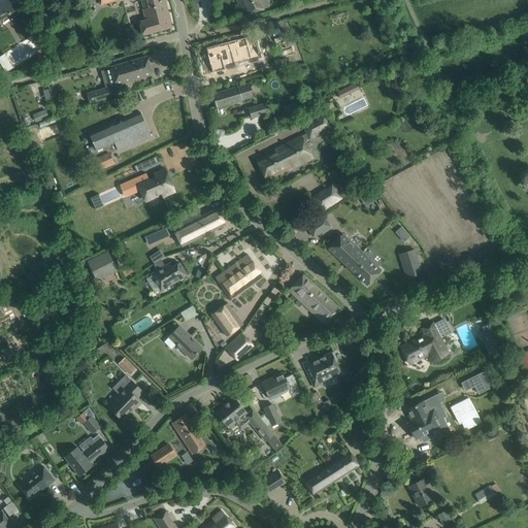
[(0,0),(0,14),(5,11),(7,14),(20,7),(14,0),(0,0)]
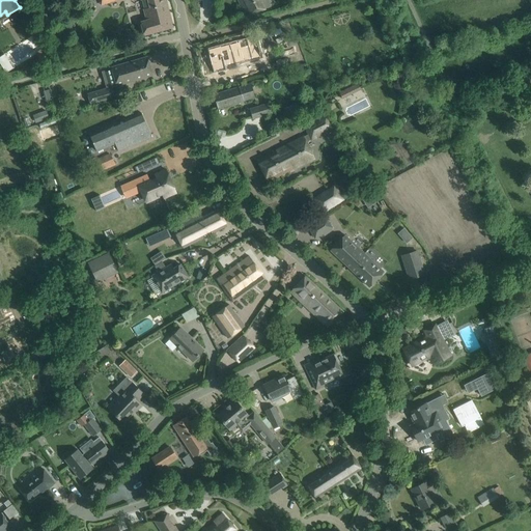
[(165,0),(140,0),(146,21),(141,22),(141,25),(143,35),(173,28),(165,0)]
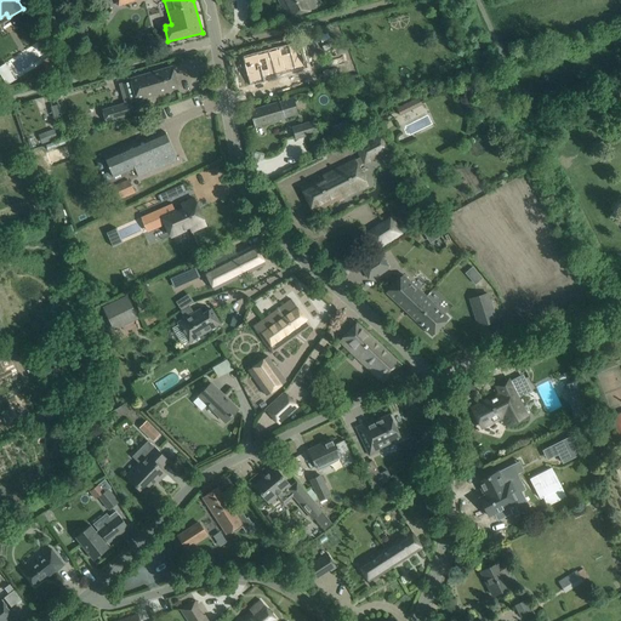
[(312,0),(278,0),(286,18),(315,6),(312,0)]
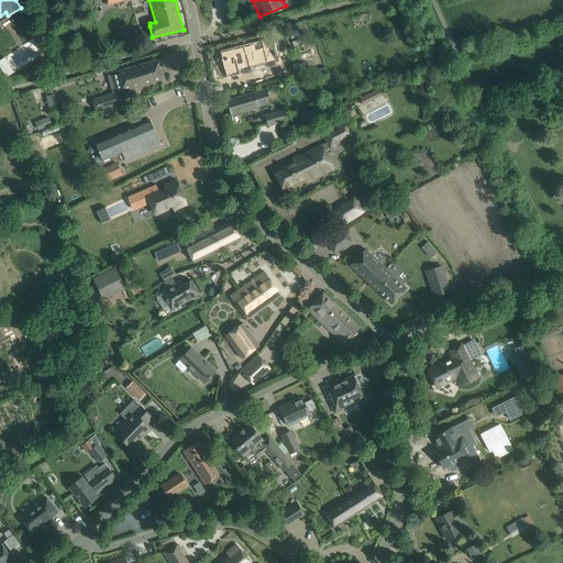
[(271,37),(231,48),(220,52),(227,77),(239,75),(238,70),(246,68),(277,61),(271,37)]
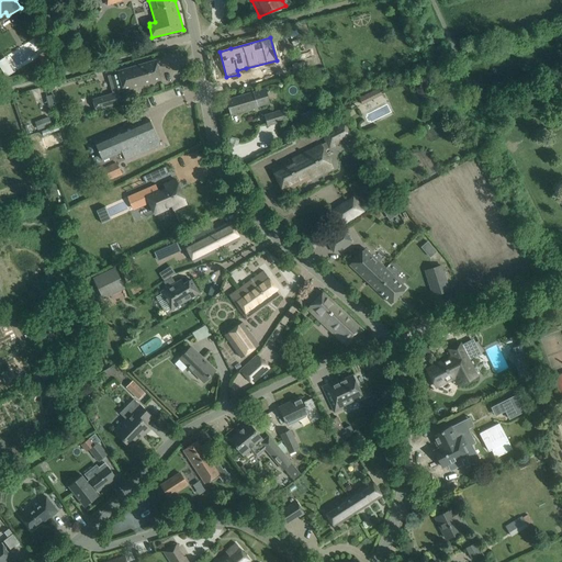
[(37,56),(43,65),(53,58),(47,51),(37,56)]
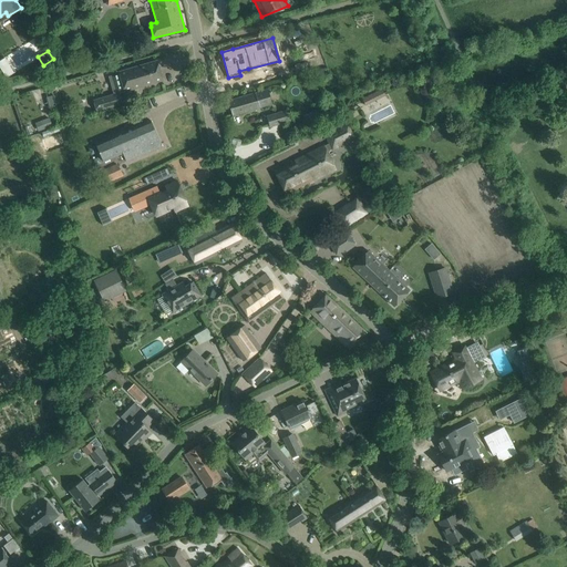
[(120,74),(110,76),(114,94),(120,93),(124,92),(161,81),(163,81),(157,61),(155,61),(147,63),(119,72),(119,73),(120,74)]
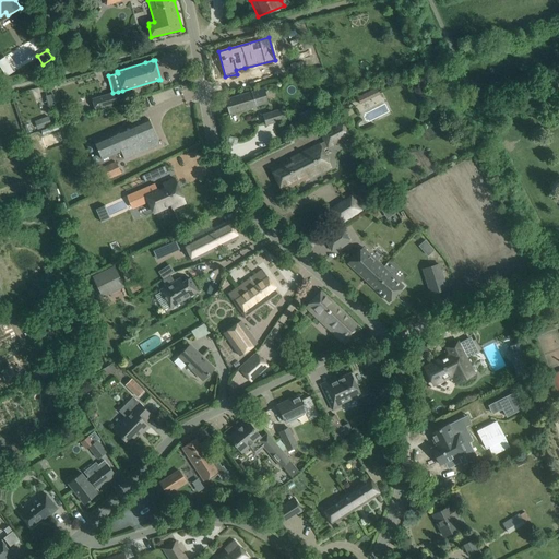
[(261,88),(225,99),(229,115),(265,104),(261,88)]
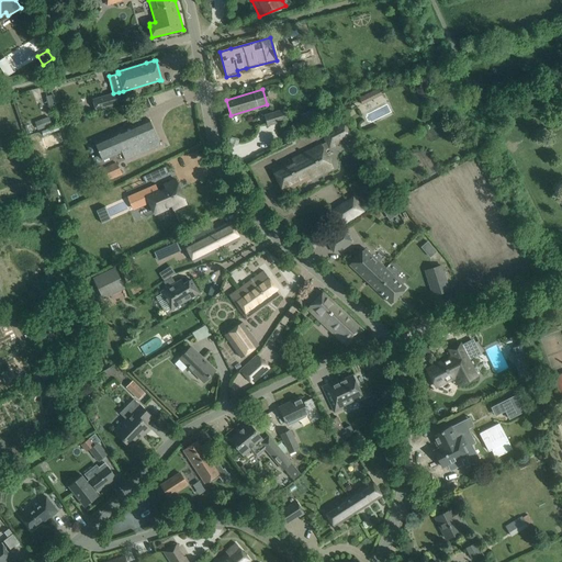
[(113,93),(92,99),(96,111),(122,104),(119,92),(113,93)]
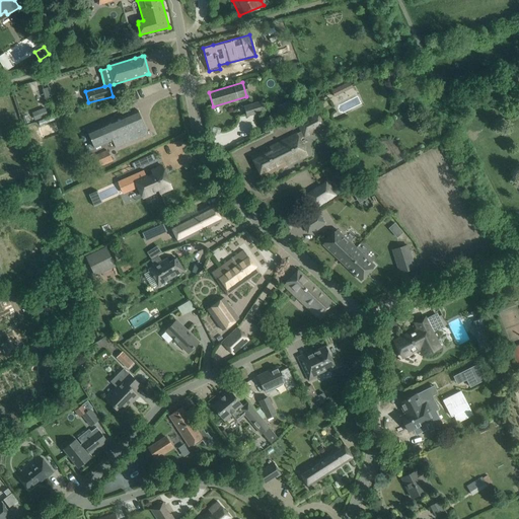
[(336,96),(343,92),(340,86),(332,89),(336,96)]
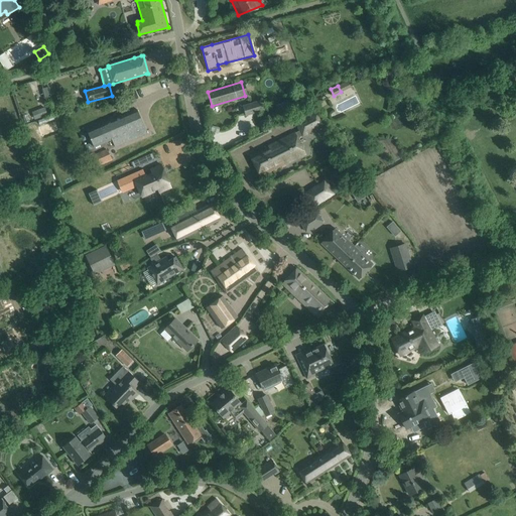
[(41,89),(44,99),(51,96),(48,87),(41,89)]
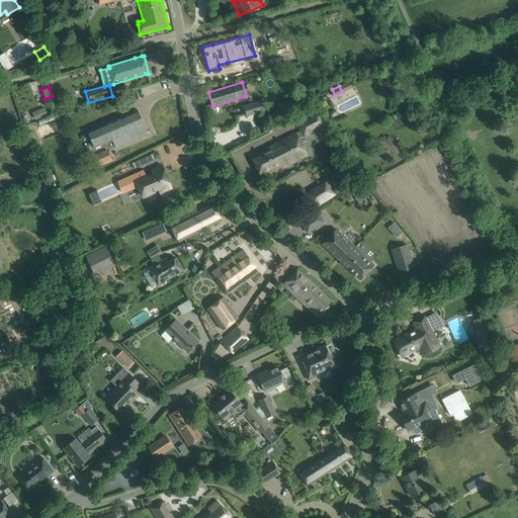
[(243,106),(246,116),(266,110),(263,100),(243,106)]
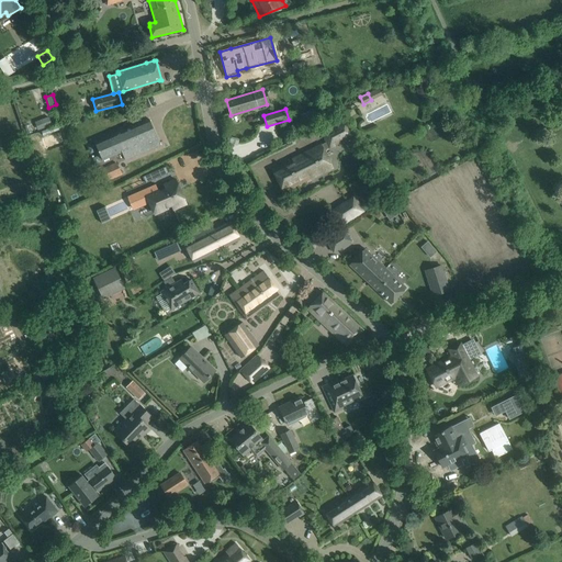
[(304,126),(318,122),(314,112),(301,116),(304,126)]
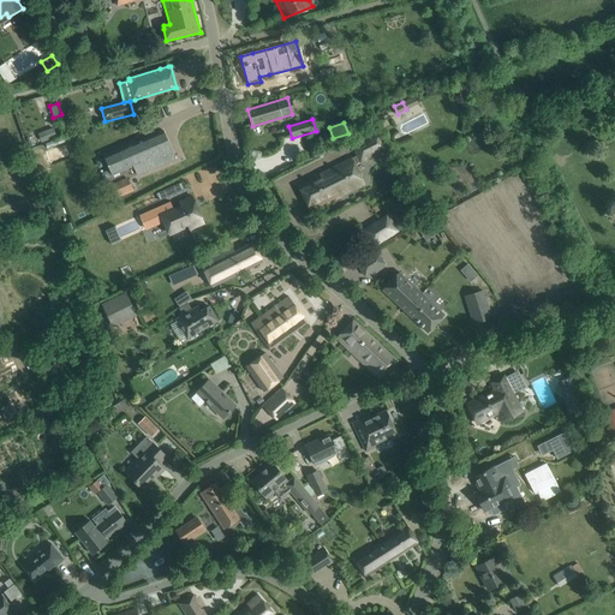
[(57,138),(53,129),(39,135),(42,144),(57,138)]
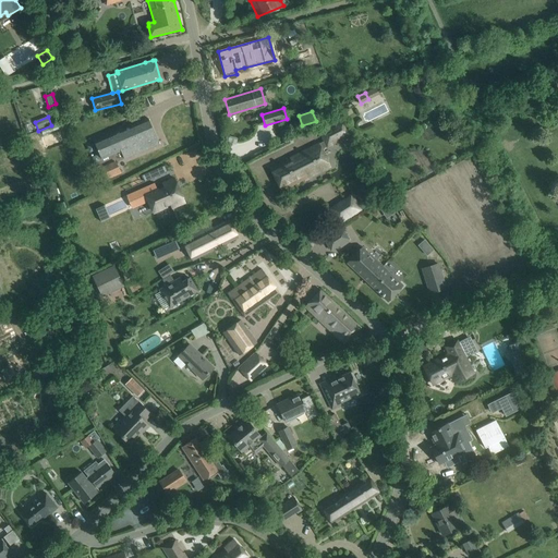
[(94,142),(101,159),(121,150),(124,159),(159,144),(148,118),(94,142)]
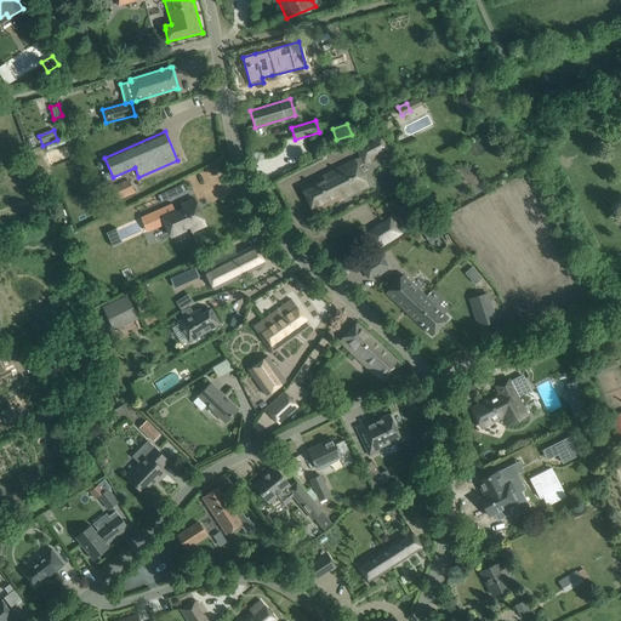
[(354,146),(360,157),(355,160),(354,159),(300,186),(313,212),(368,184),(363,176),(360,177),(357,170),(359,169),(358,165),(363,163),(364,164),(388,152),(380,134),(354,146)]
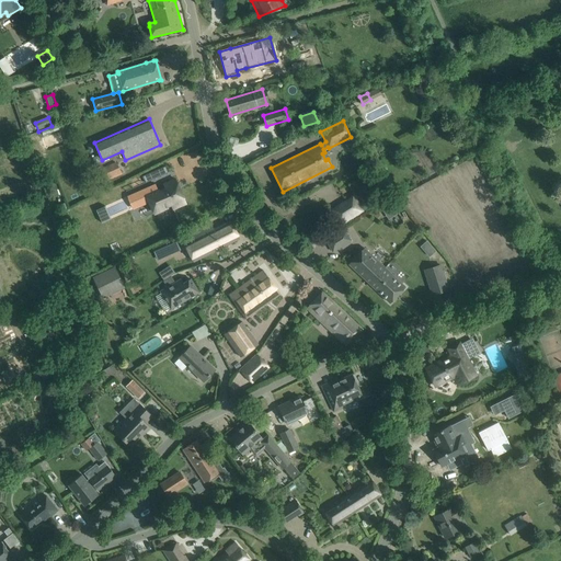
[(414,172),(424,167),(420,161),(411,165),(414,172)]
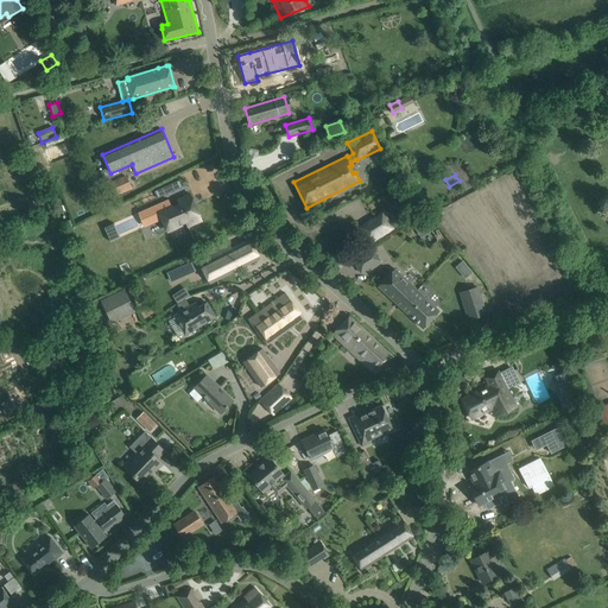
[(126,176),(109,183),(111,184),(106,185),(111,195),(114,194),(114,195),(131,188),(126,176)]
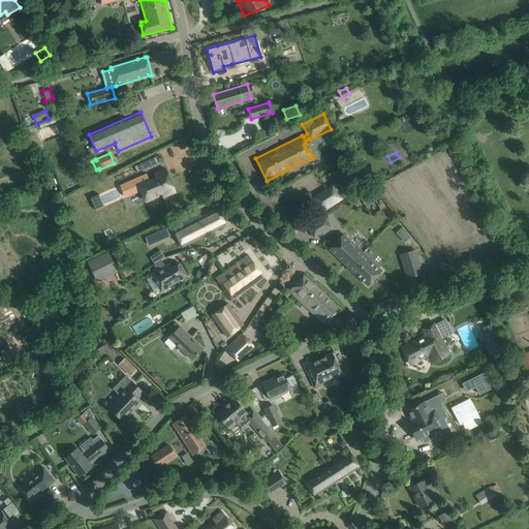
[(0,174),(10,170),(6,156),(0,158),(0,174)]
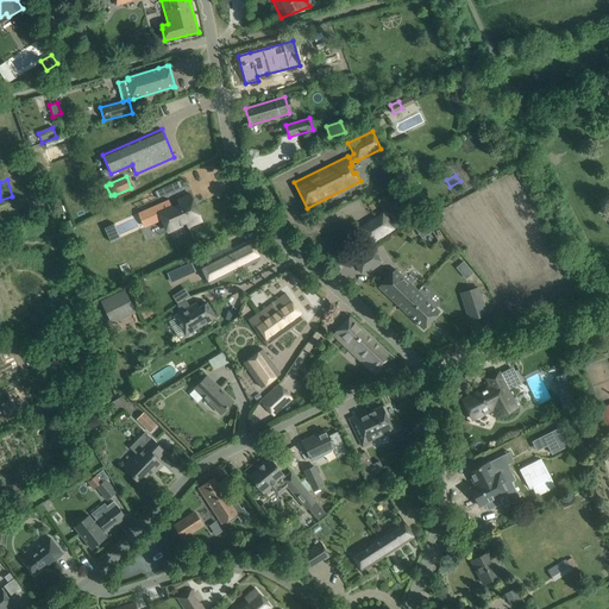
[(171,184),(175,192),(182,188),(180,181),(171,184)]
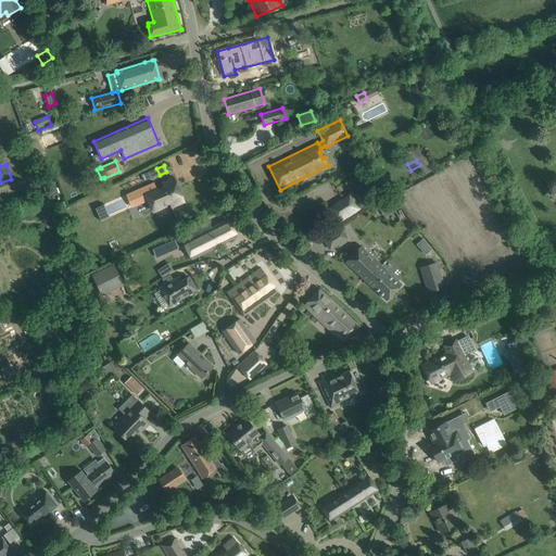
[(144,181),(151,178),(149,172),(141,175),(144,181)]
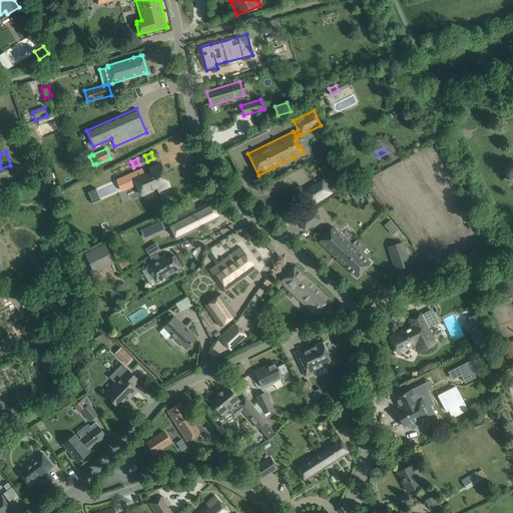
[(142,168),(117,179),(122,191),(136,185),(141,195),(153,189),(152,188),(156,186),(158,191),(170,186),(160,164),(150,168),(151,171),(151,172),(145,175),(145,174),(144,174),(142,168)]
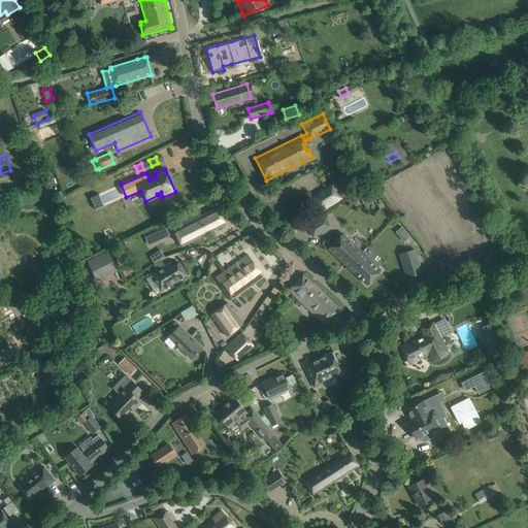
[(311,198),(321,211),(342,198),(333,184),(311,198)]
